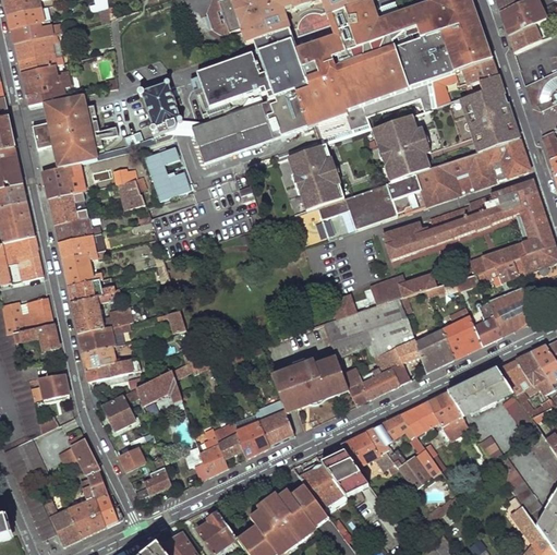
[(8,14),(39,7),(38,0),(4,0),(7,8),(8,14)]
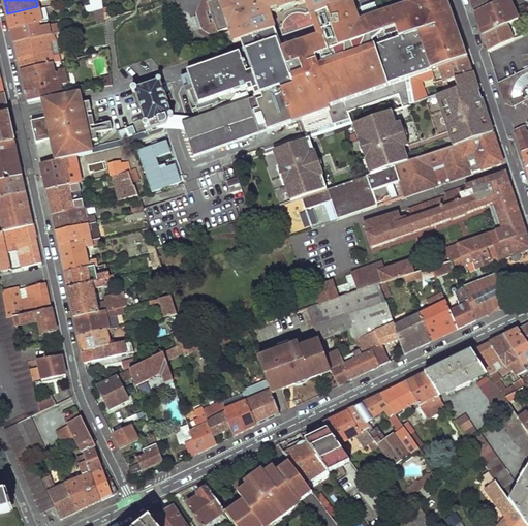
[(102,6),(101,0),(89,0),(91,8),(102,6)]
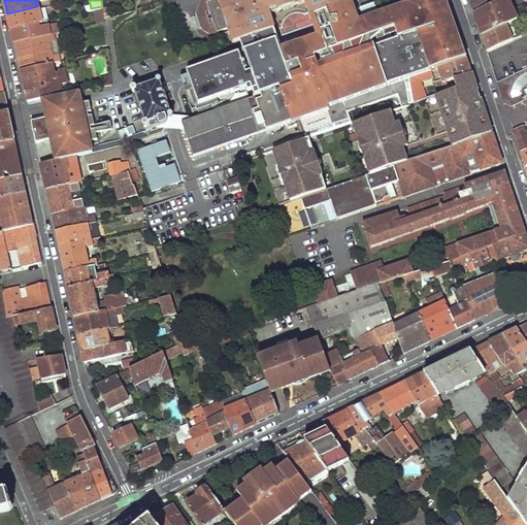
[(216,29),(207,0),(199,0),(195,11),(199,25),(213,33),(216,29)]
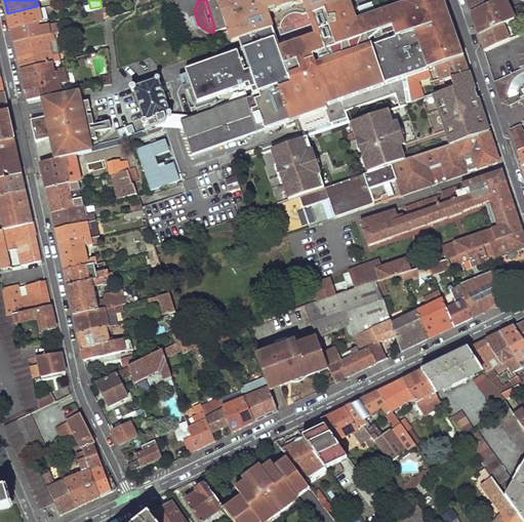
[(206,0),(214,29),(227,25),(232,40),(239,38),(271,27),(273,27),(268,10),(297,0),(305,0),(309,14),(349,0),(206,0)]
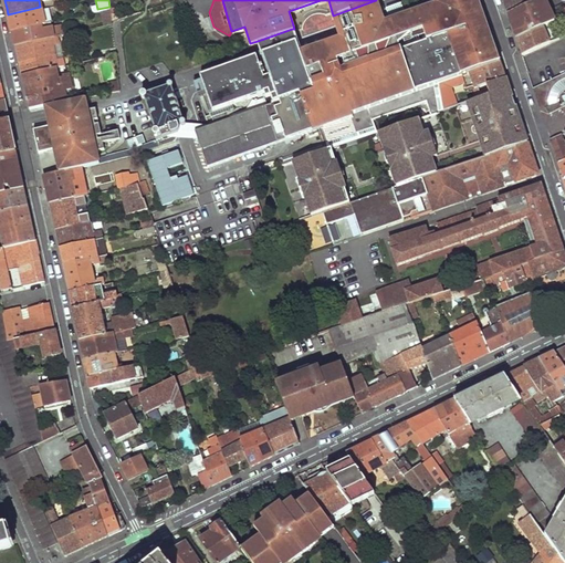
[(351,110),(433,81),(438,108),(442,107),(443,106),(439,81),(500,60),(479,0),(463,0),(460,1),(460,3),(451,6),(448,7),(335,45),(346,77),(322,86),(333,120),(352,113),(351,110)]
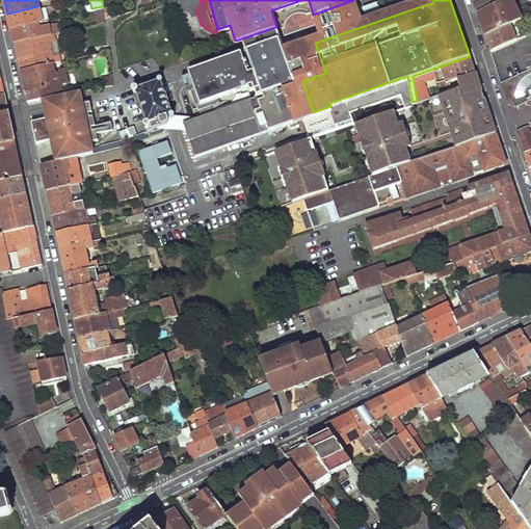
[(353,0),(313,15),(314,20),(320,36),(362,23),(359,16),(365,12),(363,6),(356,7),(355,5),(353,0)]
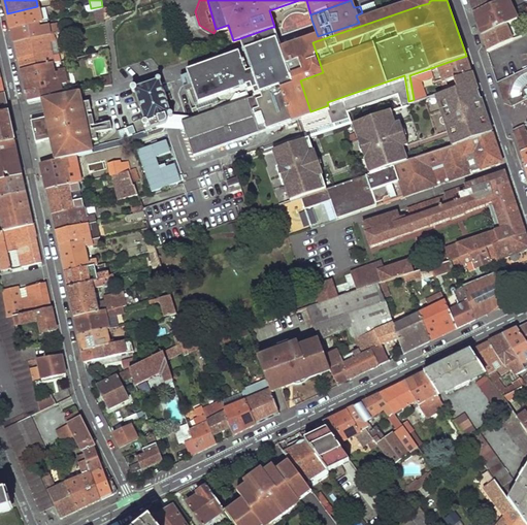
[(418,6),(415,0),(396,0),(394,4),(391,7),(384,10),(381,2),(374,4),(374,1),(360,6),(362,12),(356,15),(359,23),(318,36),(311,38),(313,42),(418,6)]
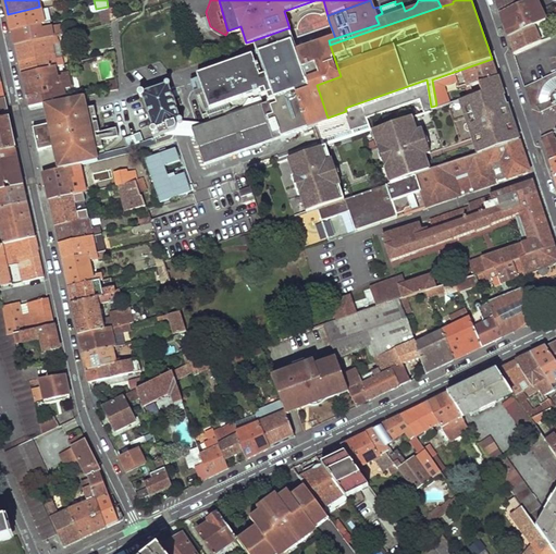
[(408,0),(402,2),(405,11),(412,8),(416,4),(418,0),(408,0)]
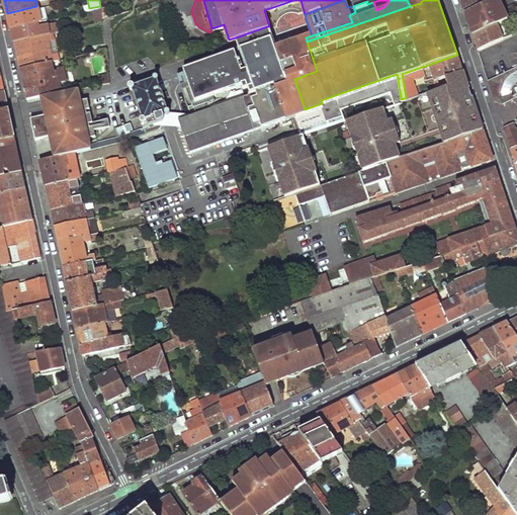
[(463,9),(484,0),(460,0),(463,9)]
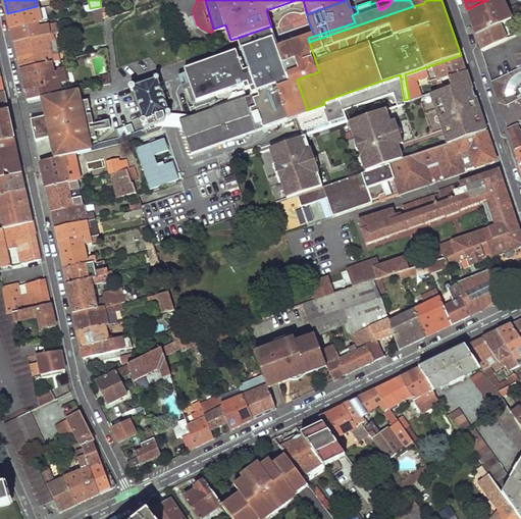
[(487,0),(467,9),(471,21),(475,33),(498,22),(511,16),(503,0),(487,0)]
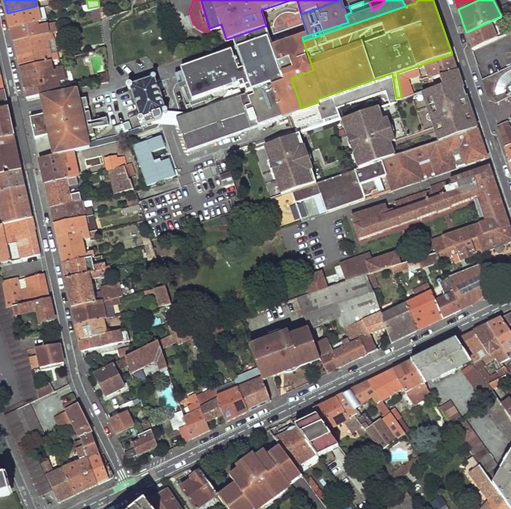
[(44,17),(47,17),(44,4),(36,6),(38,16),(41,15),(41,18),(44,17)]
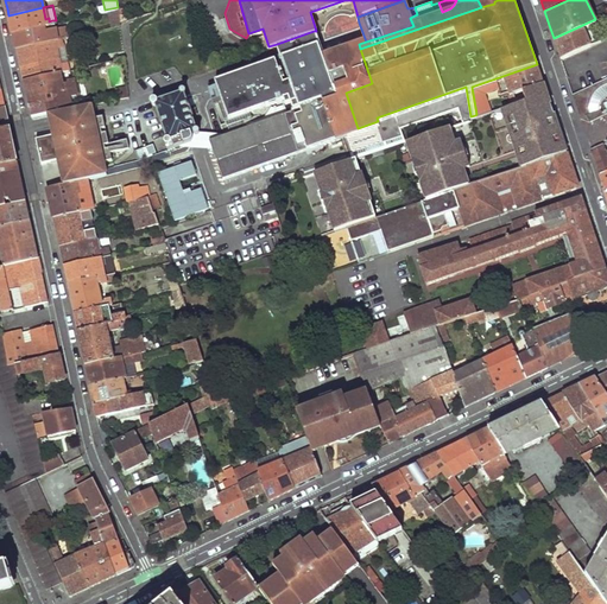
[(43,24),(49,21),(49,18),(45,19),(43,7),(8,16),(10,23),(12,30),(43,24)]
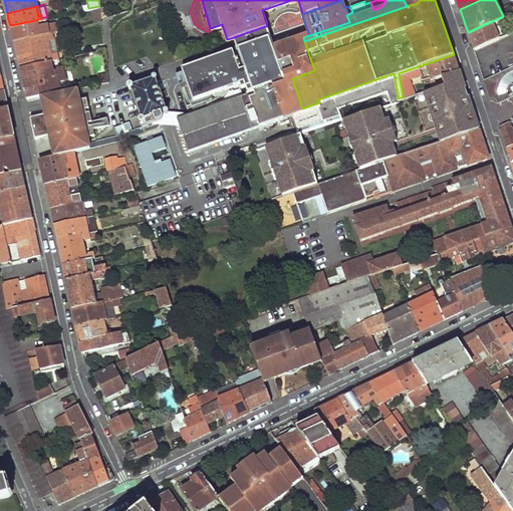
[(99,6),(88,8),(83,9),(86,23),(101,19),(100,16),(99,6)]
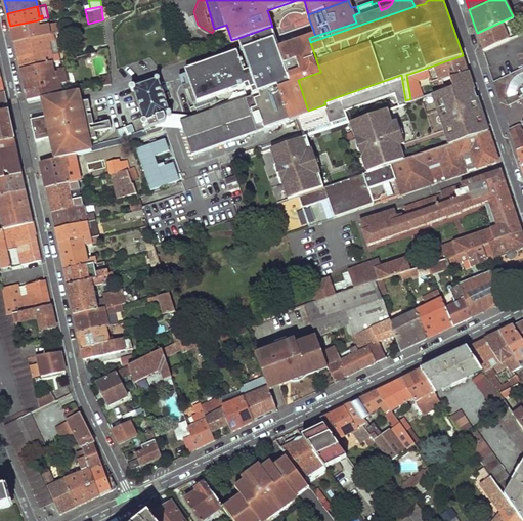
[(52,31),(56,30),(54,25),(47,26),(46,23),(37,25),(37,20),(10,26),(11,33),(13,40),(52,31)]
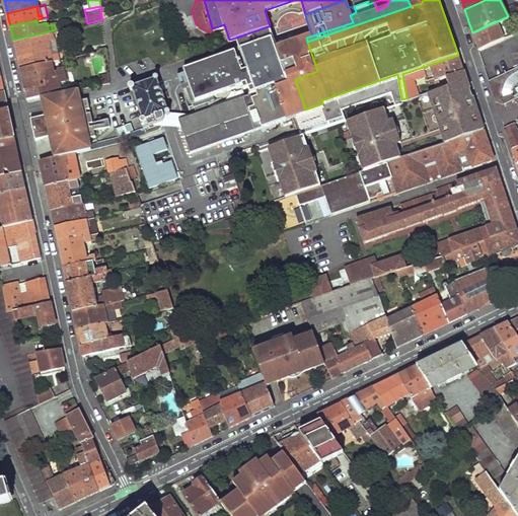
[(477,48),(513,31),(508,21),(497,26),(495,22),(472,32),(475,41),(477,48)]
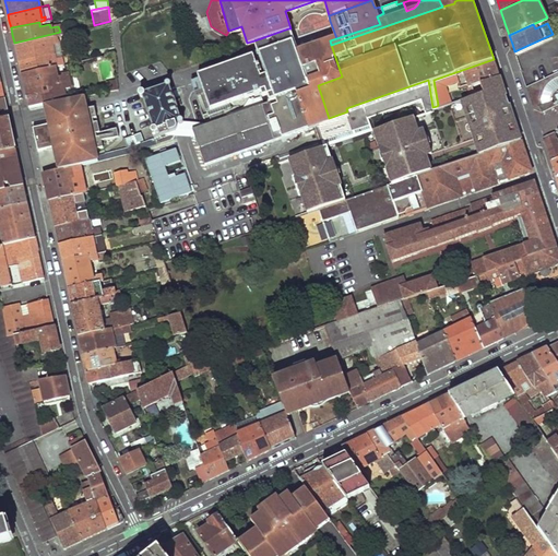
[(330,40),(296,52),(291,34),(288,28),(254,40),(257,46),(259,51),(198,74),(205,94),(211,108),(265,85),(271,98),(268,99),(263,104),(192,129),(193,133),(204,163),(329,118),(318,85),(342,77),(331,45),(330,40)]
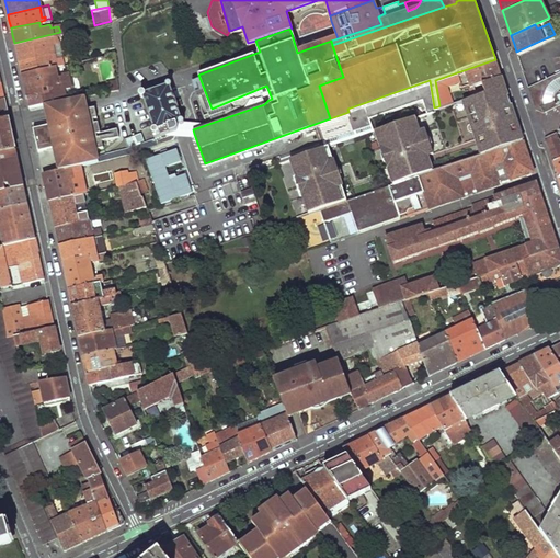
[(56,65),(63,63),(60,56),(54,57),(50,42),(57,40),(56,33),(14,43),(18,58),(21,72),(56,65)]
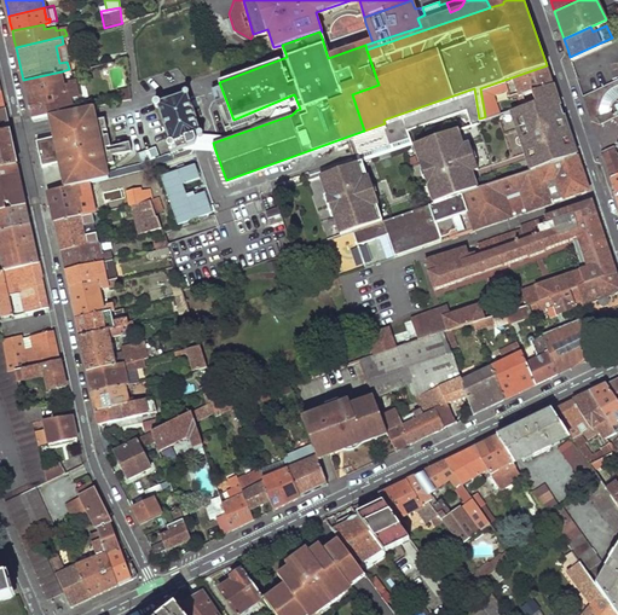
[(67,62),(63,44),(56,46),(59,63),(67,62)]
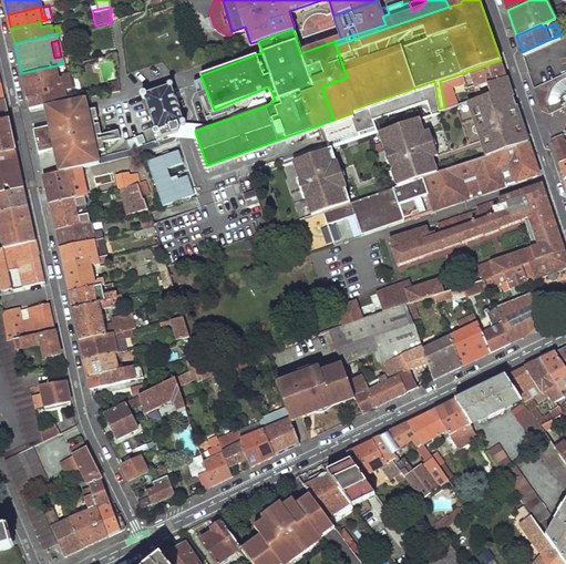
[(501,60),(440,81),(444,106),(449,105),(454,103),(452,90),(448,91),(446,85),(472,78),(477,95),(481,94),(477,84),(506,74),(503,68),(501,60)]
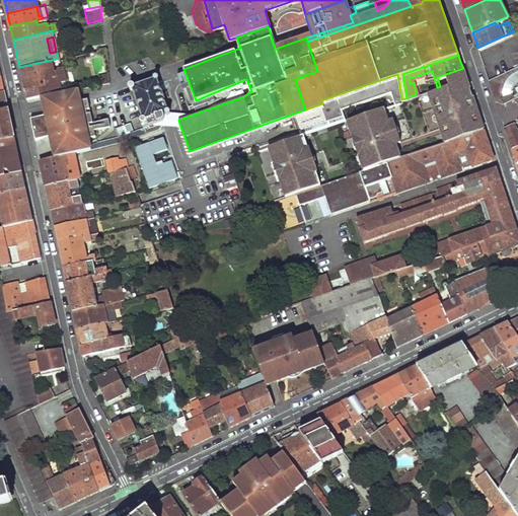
[(22,82),(68,72),(68,70),(60,71),(59,68),(54,69),(52,60),(19,67),(20,74),(22,82)]
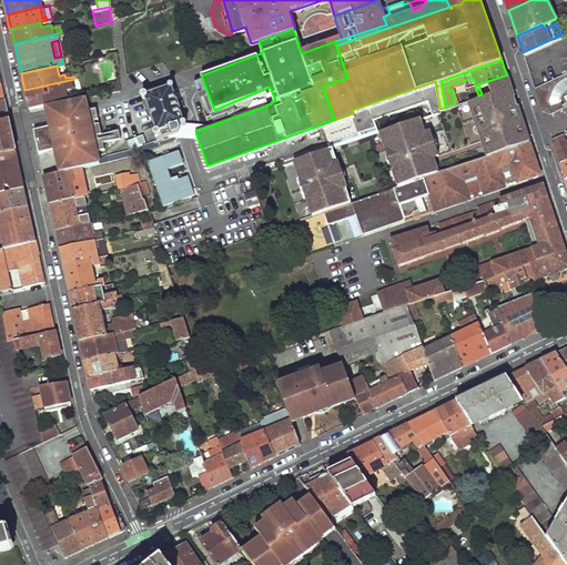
[(566,68),(534,84),(542,108),(545,110),(549,112),(560,106),(563,104),(560,101),(560,98),(562,92),(563,89),(564,88),(566,87),(566,84),(566,68)]
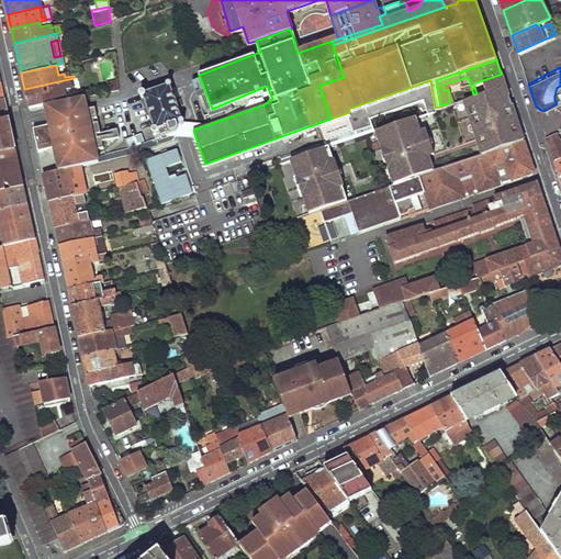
[(502,74),(473,84),(477,93),(473,94),(463,98),(464,103),(471,107),(473,112),(468,114),(481,153),(520,140),(515,123),(517,122),(515,114),(511,112),(507,102),(504,103),(503,97),(505,97),(502,86),(504,82),(502,74)]
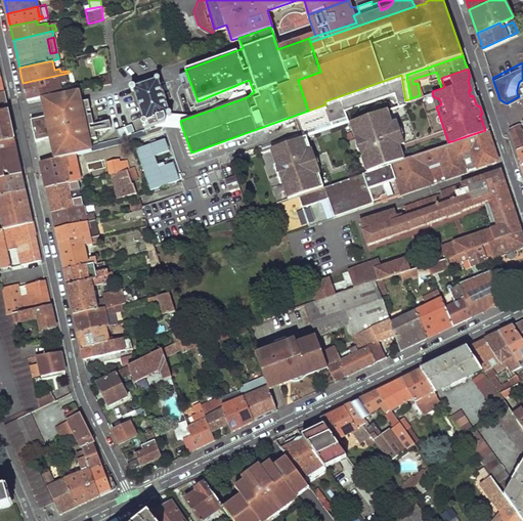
[(42,95),(58,91),(57,82),(74,78),(73,72),(69,73),(23,83),(25,91),(26,98),(42,95)]
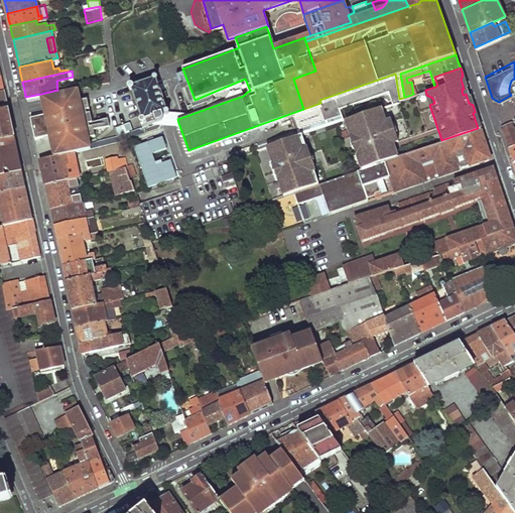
[(109,80),(108,72),(99,74),(101,82),(109,80)]
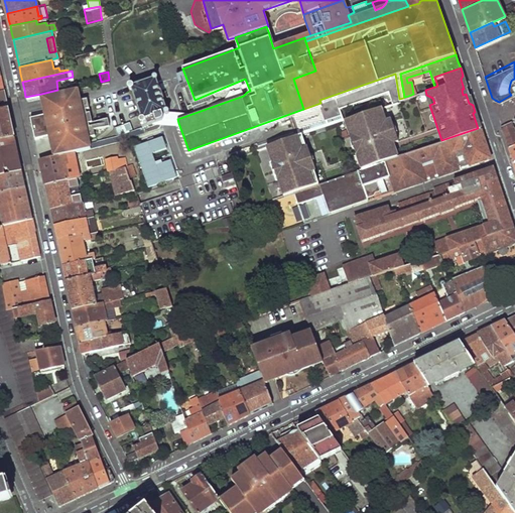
[(143,130),(160,125),(158,122),(158,120),(166,117),(164,111),(166,110),(162,96),(167,94),(164,88),(159,89),(155,77),(134,84),(130,82),(128,85),(114,90),(118,102),(114,103),(115,108),(112,109),(116,118),(119,117),(120,119),(132,115),(131,111),(133,110),(135,117),(121,121),(124,131),(142,126),(143,130)]
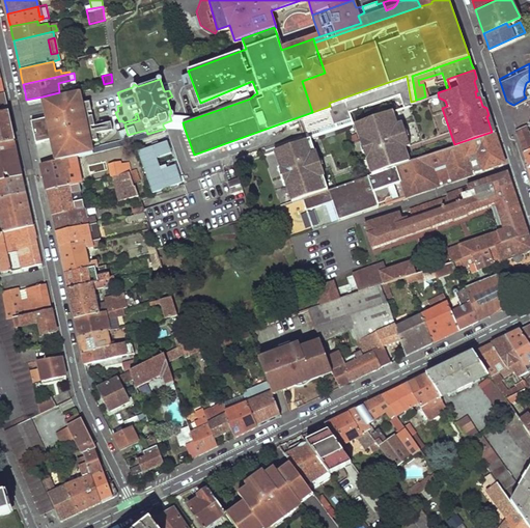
[(59,92),(43,96),(44,103),(47,116),(30,119),(35,141),(51,138),(56,158),(74,154),(91,149),(91,145),(89,139),(98,137),(95,131),(94,128),(99,127),(100,130),(108,129),(106,120),(93,122),(86,124),(81,101),(80,95),(78,89),(59,92)]
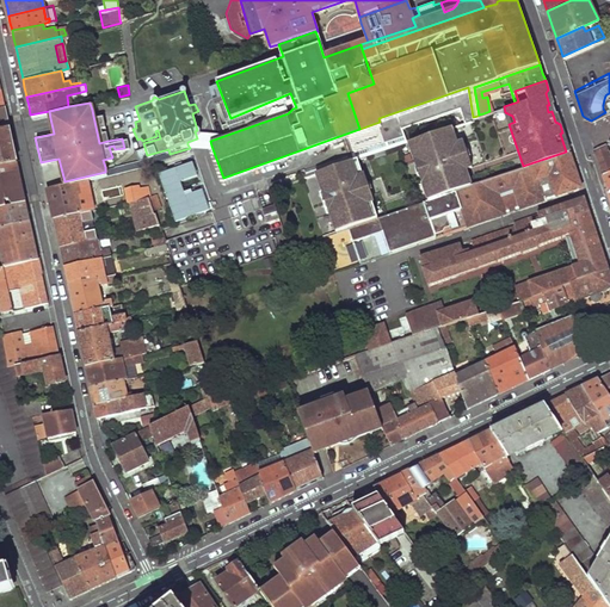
[(197,130),(195,131),(197,138),(188,142),(188,144),(211,146),(210,141),(288,113),(273,103),(266,115),(246,122),(244,118),(228,124),(229,128),(216,132),(215,131),(197,130)]
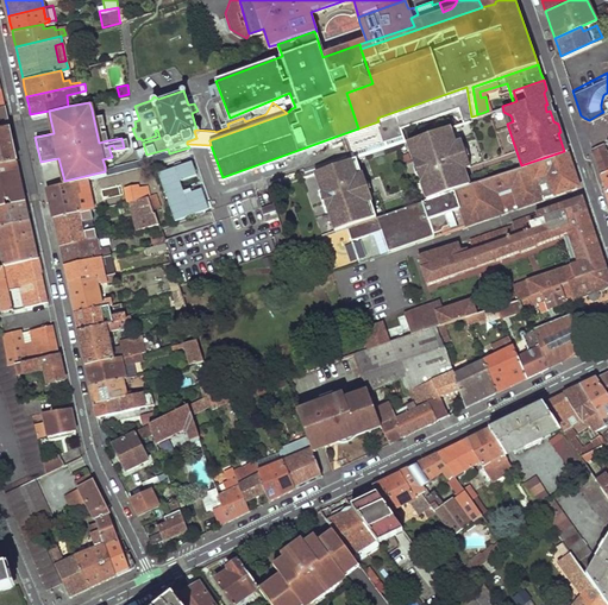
[(402,132),(405,139),(407,138),(450,124),(464,119),(459,104),(400,124),(402,132)]
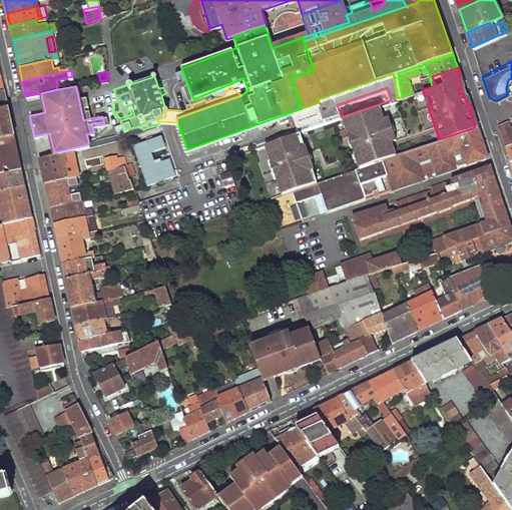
[(83,120),(90,118),(85,96),(78,97),(83,120)]
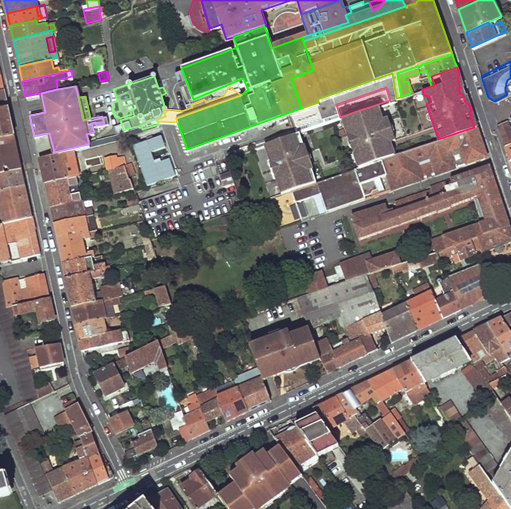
[(378,113),(380,112),(378,104),(342,116),(344,122),(350,124),(352,129),(347,130),(348,135),(353,137),(354,142),(352,146),(354,151),(359,149),(361,155),(357,160),(359,166),(395,154),(392,145),(389,146),(387,140),(390,139),(395,137),(394,132),(390,131),(388,124),(390,121),(388,116),(382,118),(380,119),(378,113)]
